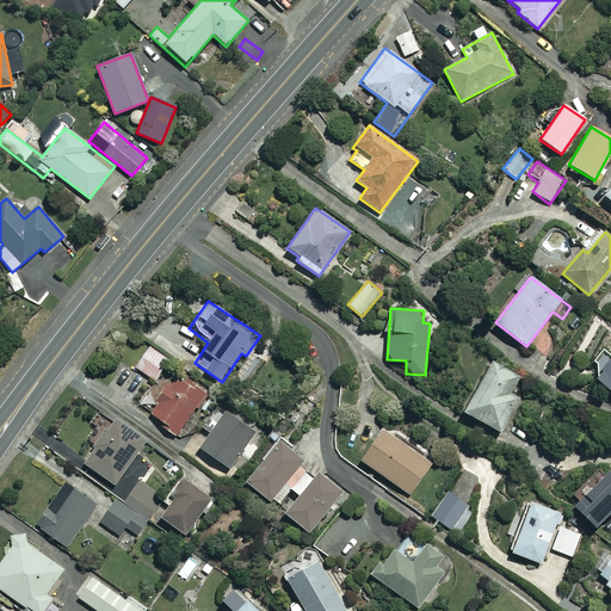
[(168,360),(149,347),(135,368),(154,381),(168,360)]
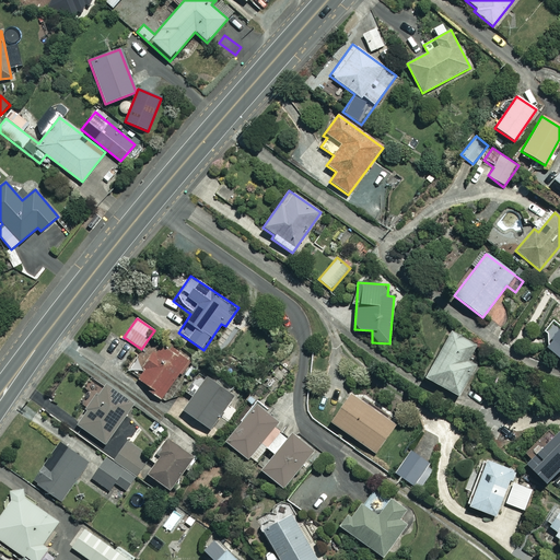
[(559,323),(540,338),(558,362),(559,360),(559,323)]
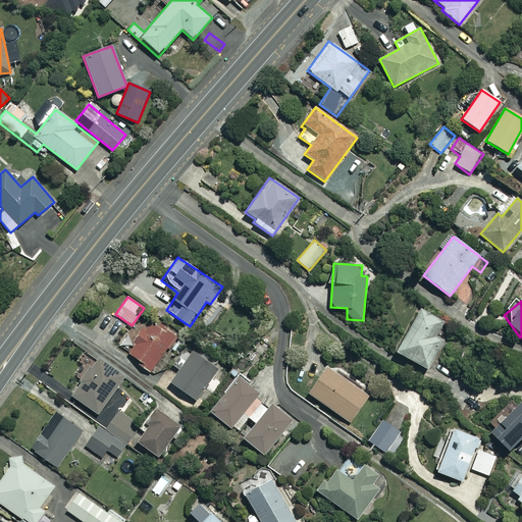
[(446,324),(420,309),(396,352),(426,369),(442,341),(437,338),(446,324)]
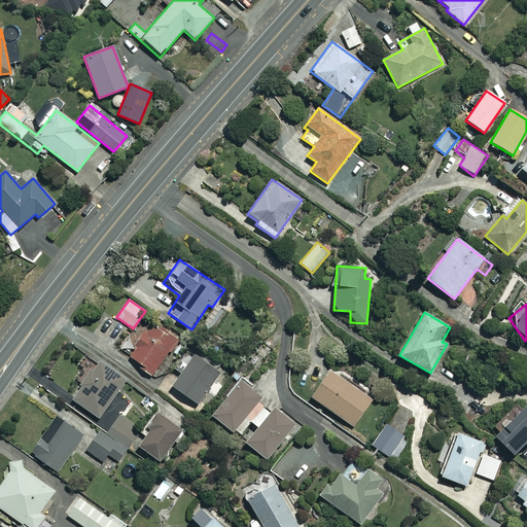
[(154,377),(181,335),(154,317),(128,359),(154,377)]
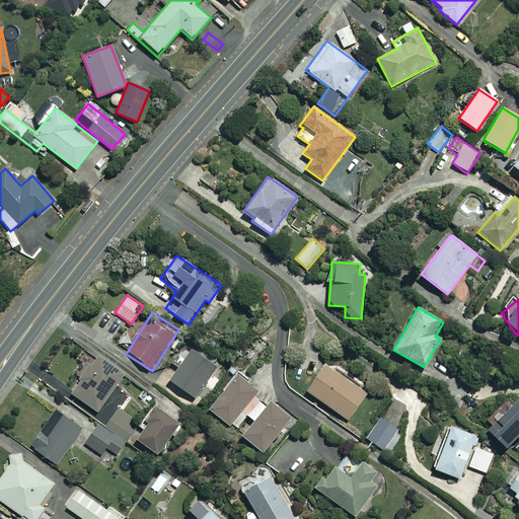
[(216,368),(186,345),(172,363),(179,368),(169,381),(194,398),(216,368)]
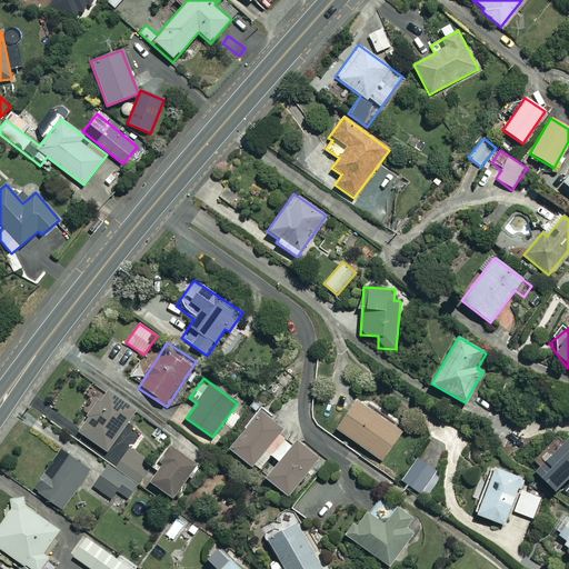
[(135,412),(107,392),(78,432),(107,452),(135,412)]
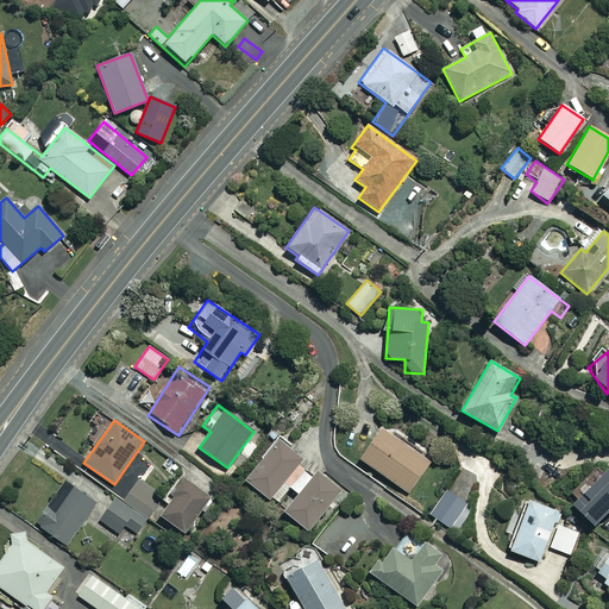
[(427,465),(377,431),(358,459),(408,494),(427,465)]
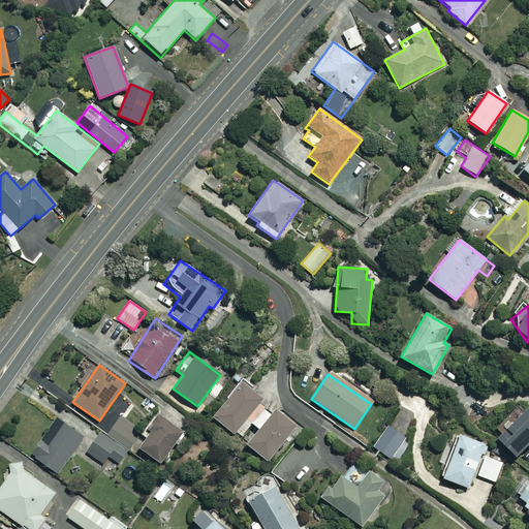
[(257,429),(244,445),(267,463),(297,426),(277,410),(272,416),(263,409),(268,403),(241,381),(211,418),(238,440),(251,424),(257,429)]
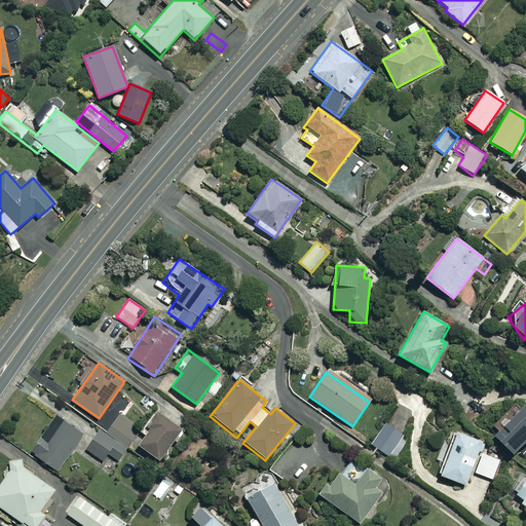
[(525,441),(525,408),(524,407),(493,436),(511,455),(525,441)]
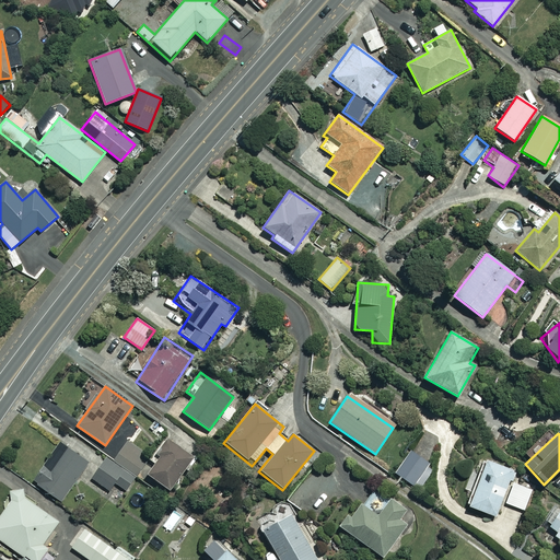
[(91,463),(60,442),(32,482),(62,503),(91,463)]
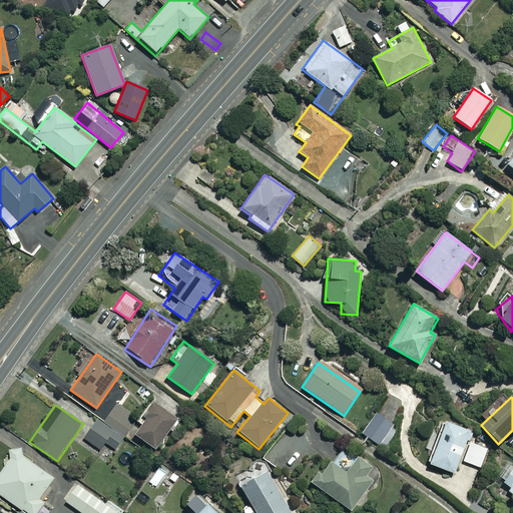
[(175,419),(154,405),(133,435),(155,449),(175,419)]
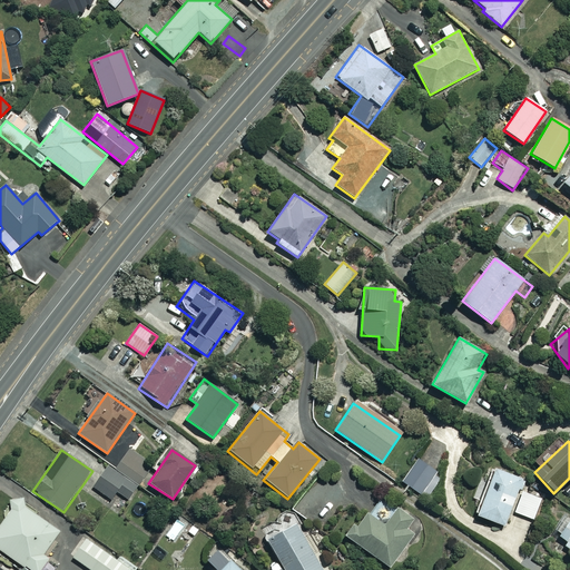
[(440,473),(418,459),(402,481),(425,497),(440,473)]
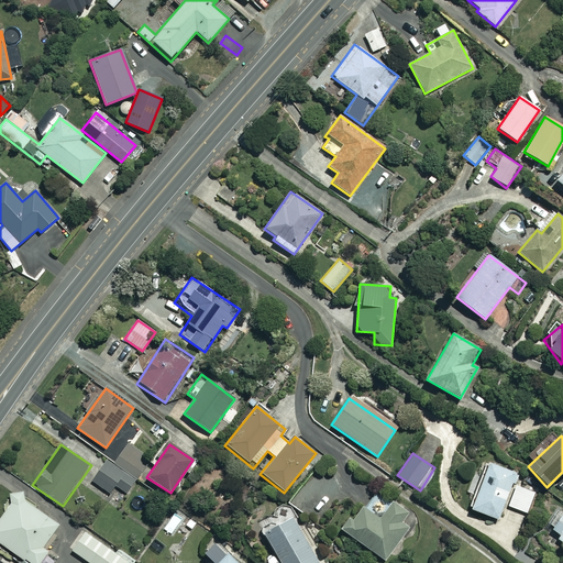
[(136,481),(105,461),(91,481),(110,493),(114,485),(128,494),(136,481)]
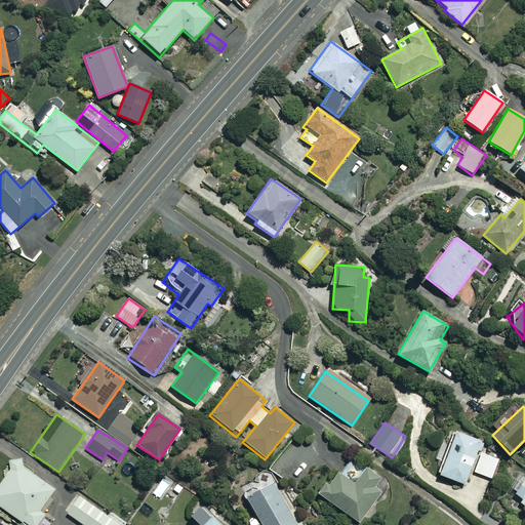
[(480,440),(452,431),(437,475),(465,484),(480,440)]
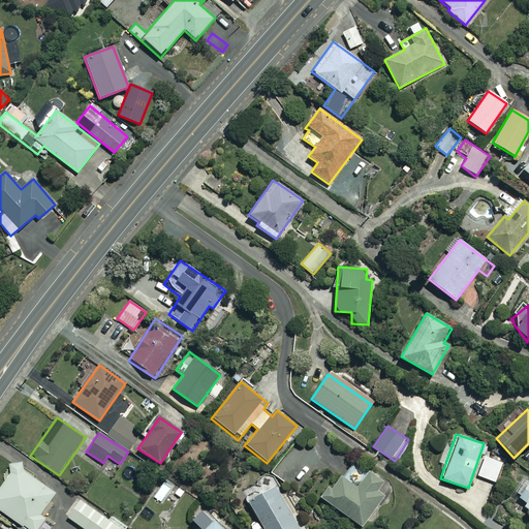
[(504,463),(486,456),(477,475),(496,483),(504,463)]
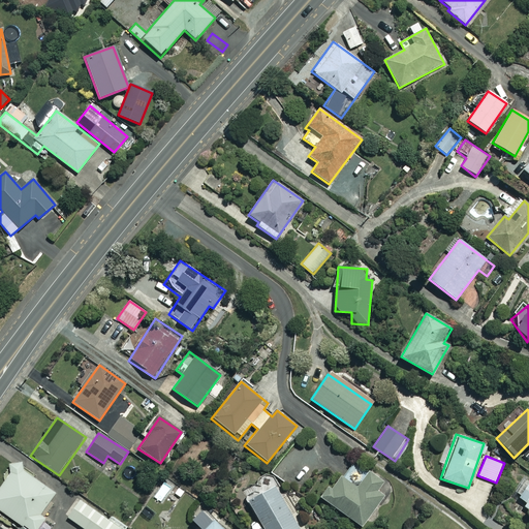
[(55,493),(16,465),(0,487),(0,509),(27,528),(37,528),(44,519),(39,515),(55,493)]
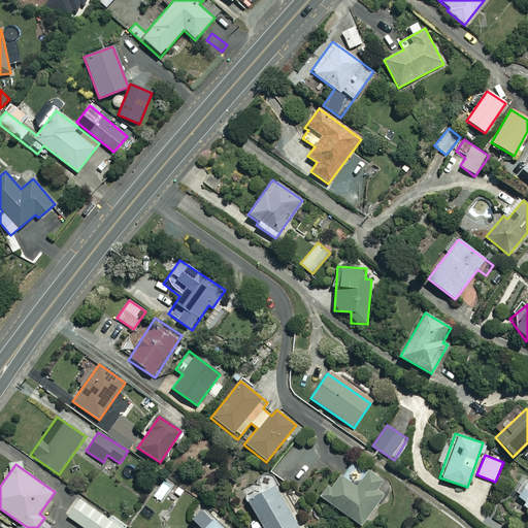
[(384,483),(367,471),(357,486),(340,473),(330,487),(326,485),(318,496),(328,503),(324,509),(337,520),(342,513),(361,526),(382,497),(376,493),(384,483)]
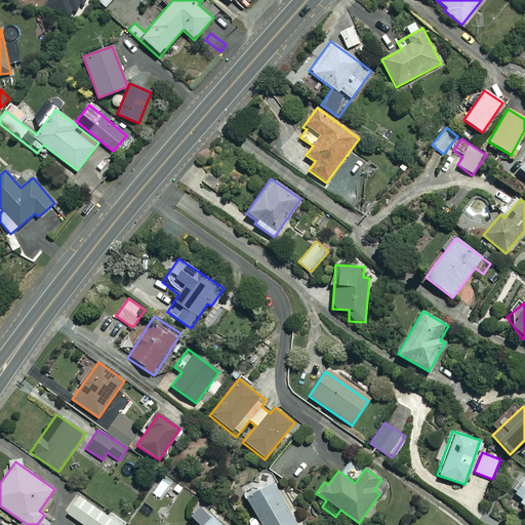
[(177,482),(167,474),(152,494),(162,502),(177,482)]
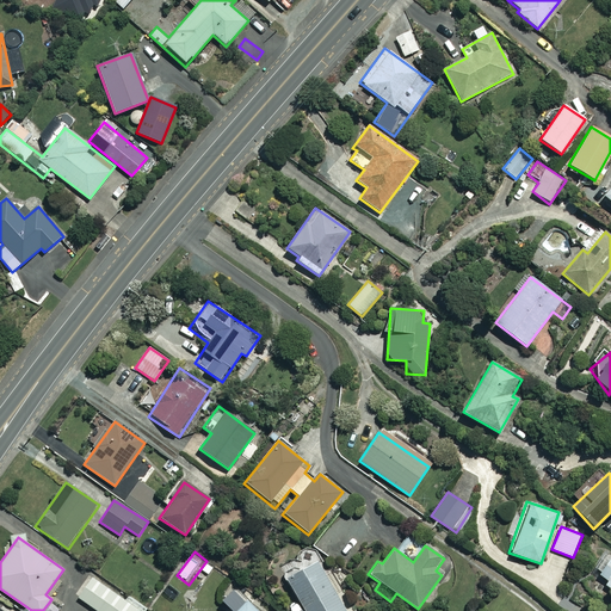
[(610,554),(608,553),(591,575),(610,588),(610,554)]
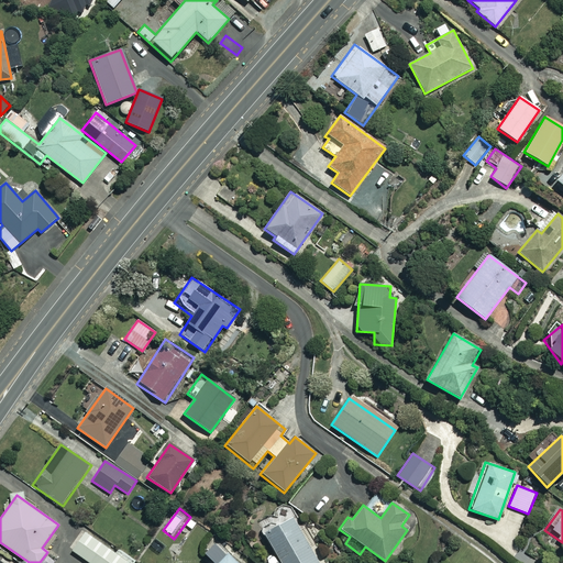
[(319,562),(293,514),(262,531),(279,562),(319,562)]
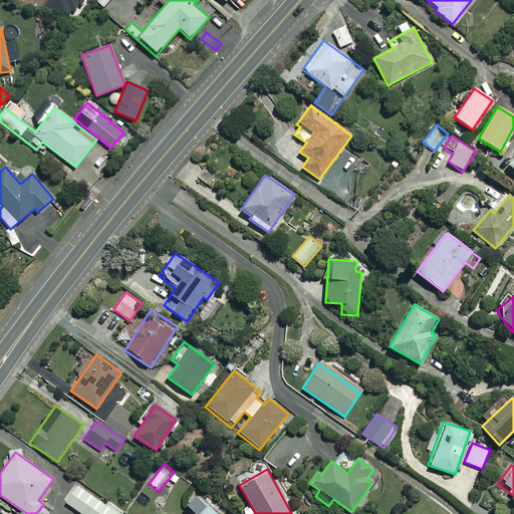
[(112,513),(74,488),(63,504),(76,513),(112,513)]
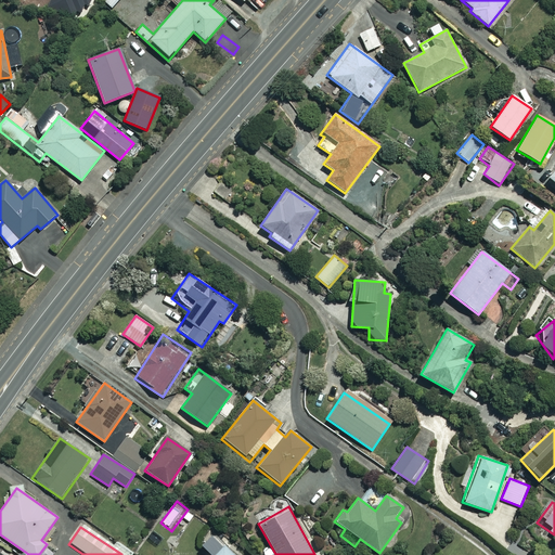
[(233,554),(222,545),(213,554),(233,554)]
